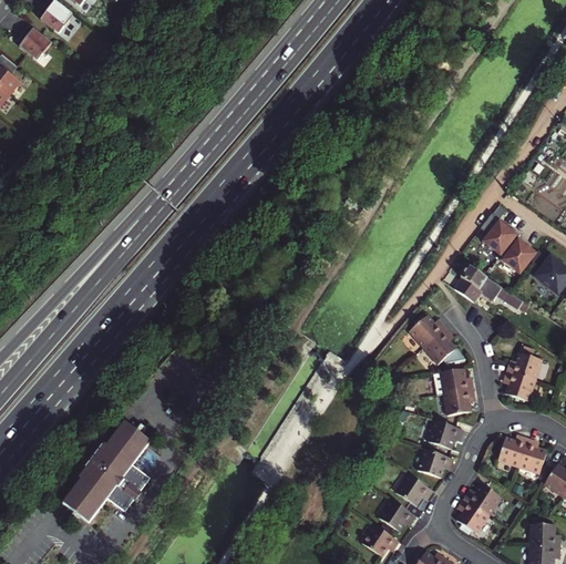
[(72,13),(55,0),(44,0),(37,10),(42,13),(39,17),(58,31),(72,13)]
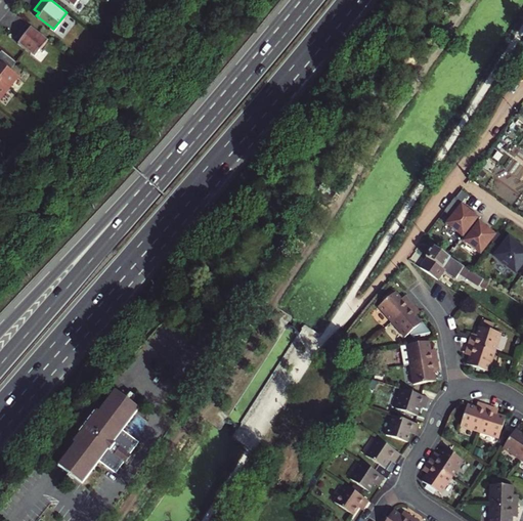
[(47,37),(26,20),(14,34),(19,38),(16,41),(34,54),(47,37)]
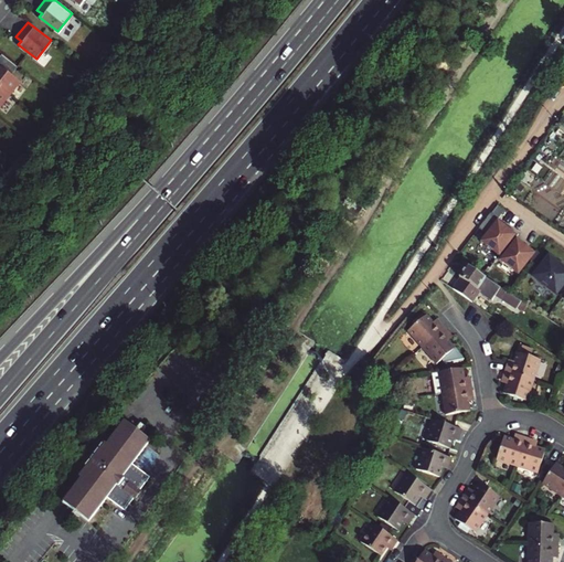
[(0,84),(10,93),(21,80),(0,63),(0,84)]
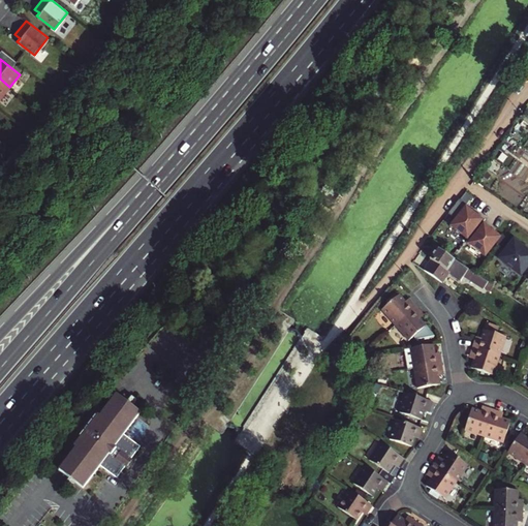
[(0,99),(9,87),(0,79),(0,99)]
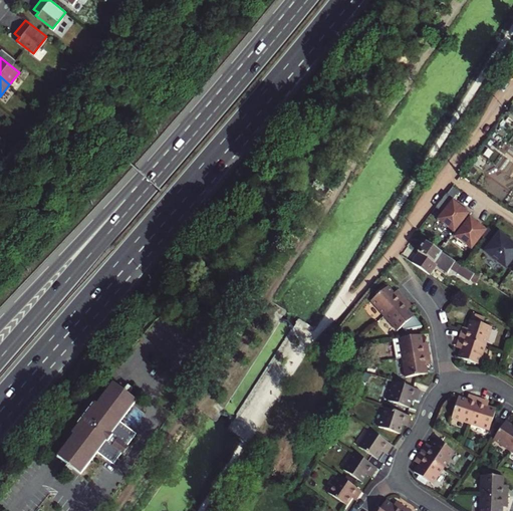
[(331,185),(318,176),(311,186),(324,194),(331,185)]
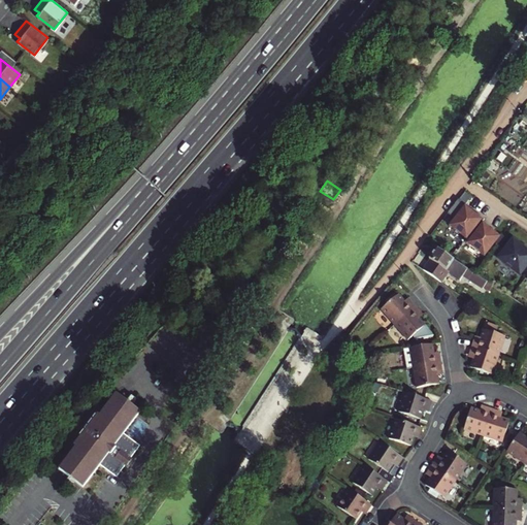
[(482,218),(483,216),(476,210),(475,211),(473,209),(472,211),(464,205),(450,223),(467,235),(467,236),(482,218)]
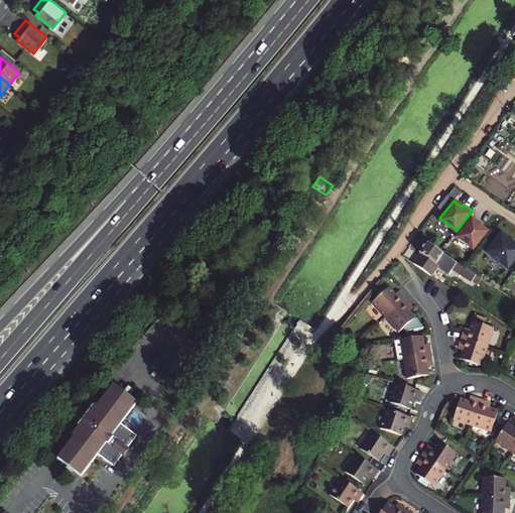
[(477,217),(471,213),(457,231),(457,230),(455,232),(472,245),(485,227),(477,221),(478,220),(476,218),(477,217)]
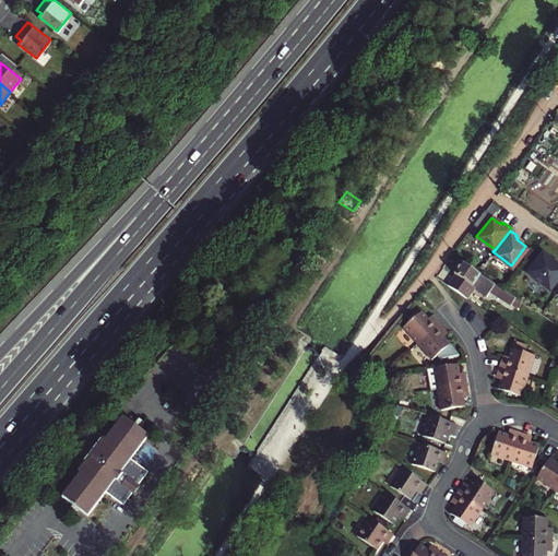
[(529,244),(522,251),(526,255),(533,247),(529,244)]
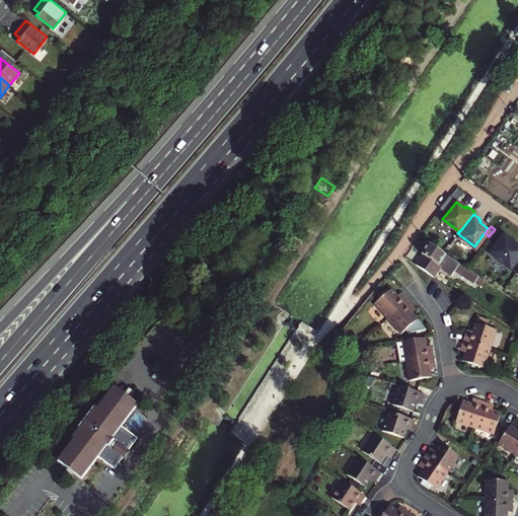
[(496,239),(488,250),(505,264),(507,262),(510,264),(515,258),(515,259),(517,253),(517,241),(516,243),(512,240),(513,239),(502,231),(496,239)]
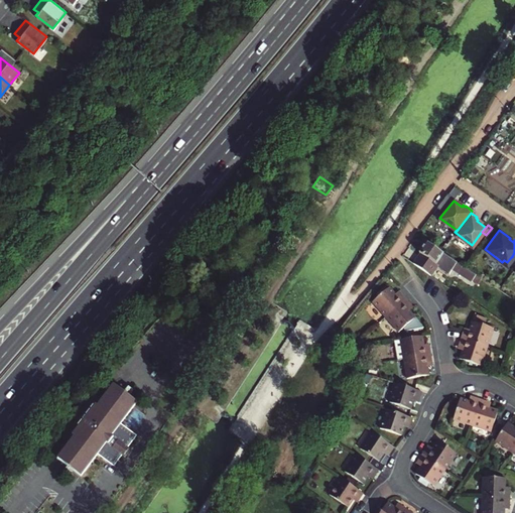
[(420,251),(437,263),(448,270),(452,267),(470,280),(471,278),(475,273),(426,240),(419,250),(420,251)]
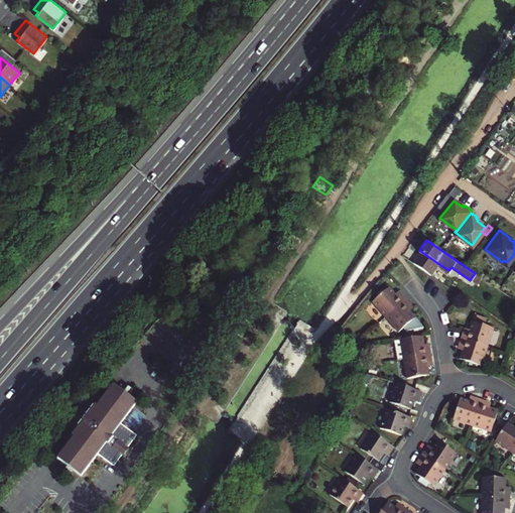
[(437,263),(420,251),(412,261),(430,273),(437,263)]
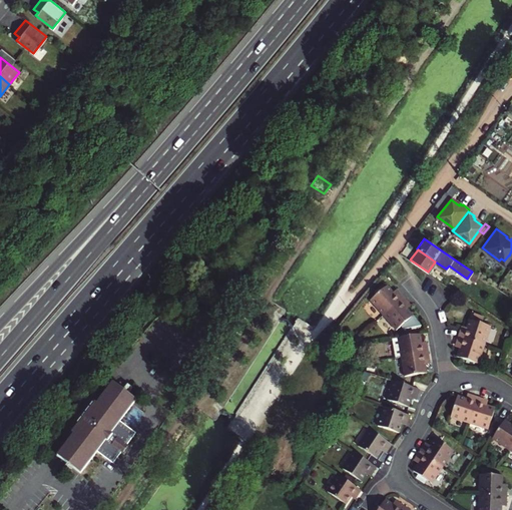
[(386,283),(370,296),(383,312),(404,294),(400,290),(395,293),(392,290),(386,283)]
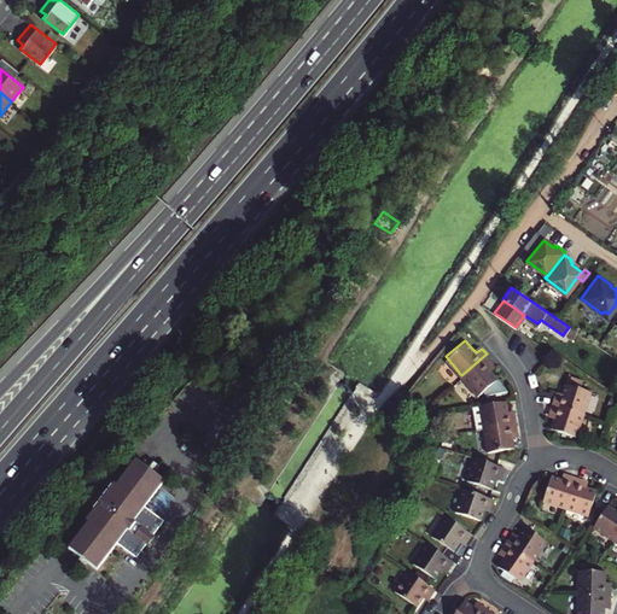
[(492,361),(487,354),(461,375),(477,393),(483,389),(487,392),(507,390),(498,378),(489,369),(487,366),(492,361)]
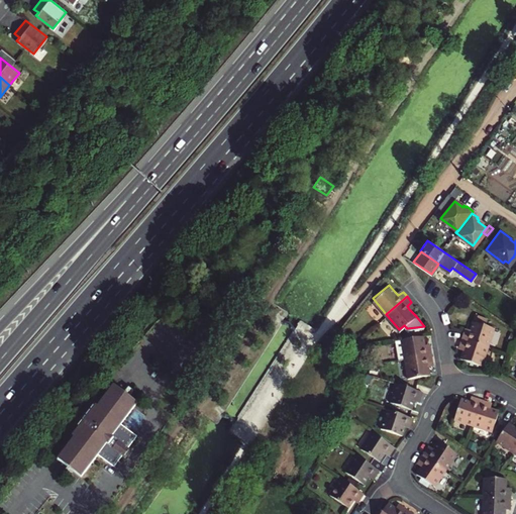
[(471,328),(470,332),(463,330),(461,336),(488,345),(494,326),(486,323),(488,317),(476,313),(471,328)]
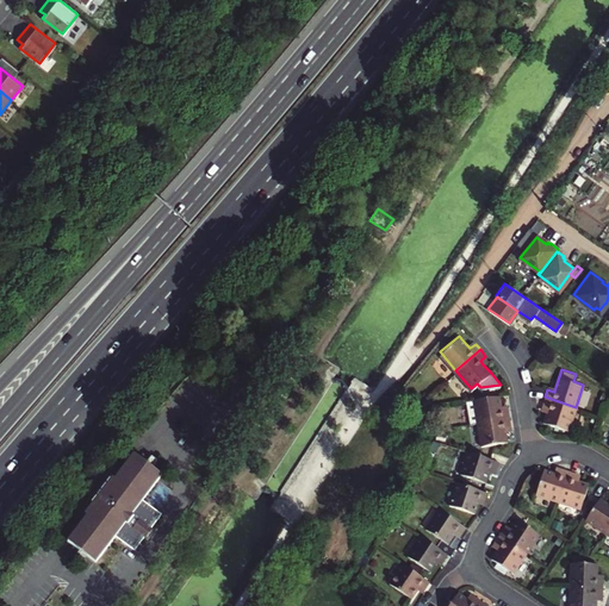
[(501,405),(498,393),(473,398),(477,420),(509,416),(508,408),(501,410),(501,405)]
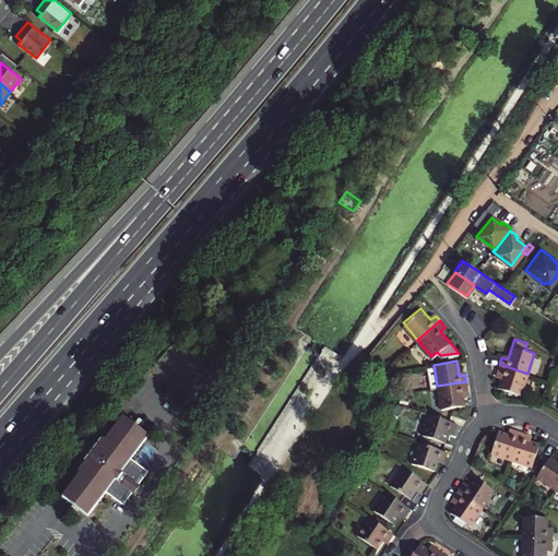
[(521,393),(527,374),(499,364),(497,370),(503,373),(502,377),(499,387),(521,393)]
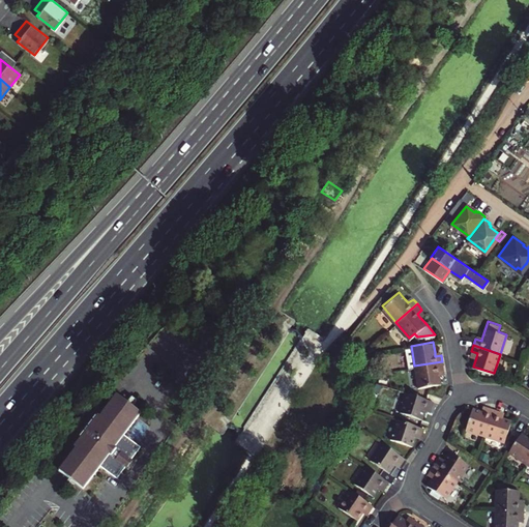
[(440,383),(438,374),(437,370),(443,369),(442,361),(414,366),(417,386),(440,383)]
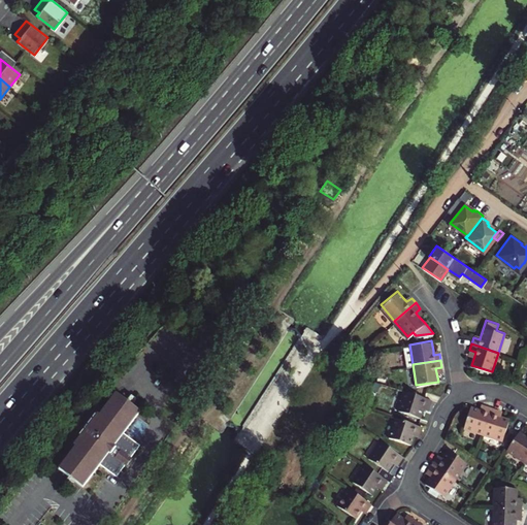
[(420,416),(422,406),(424,402),(429,404),(431,398),(403,389),(397,408),(420,416)]
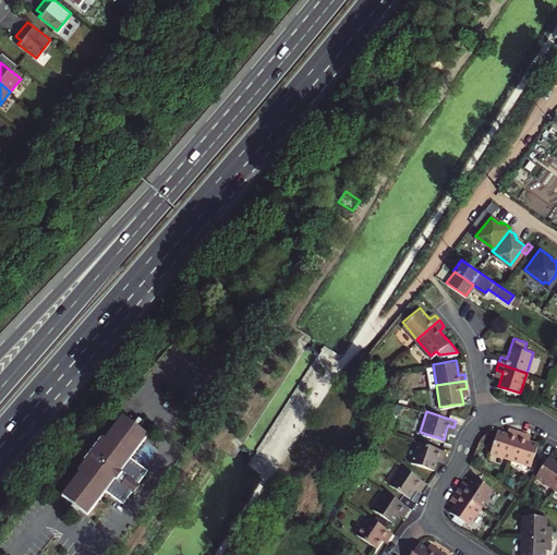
[(81,470),(62,494),(88,514),(106,489),(121,501),(125,499),(133,489),(130,485),(134,479),(138,482),(146,471),(146,467),(130,456),(148,432),(122,413),(105,437),(104,435),(79,469),(81,470)]
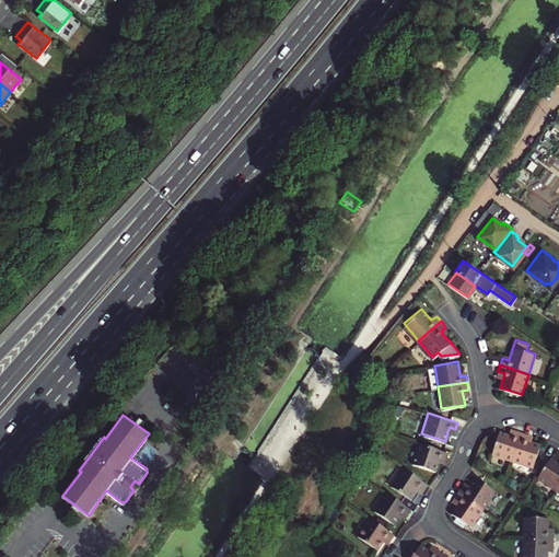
[(499,429),(491,453),(512,460),(521,430),(515,428),(513,434),(509,432),(499,429)]
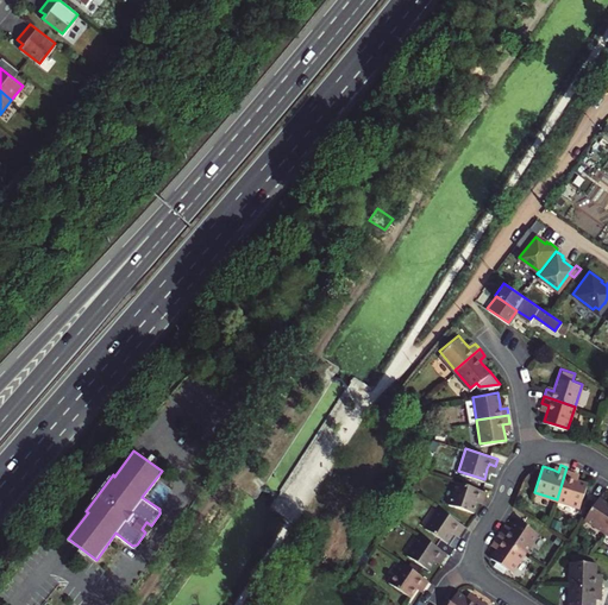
[(566,467),(557,499),(581,506),(589,481),(577,478),(572,477),(575,470),(566,467)]
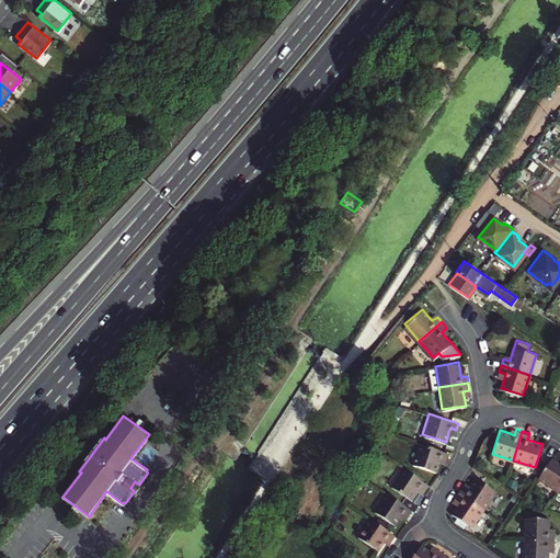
[(420,442),(412,464),(435,470),(438,462),(440,457),(446,458),(448,452),(420,442)]
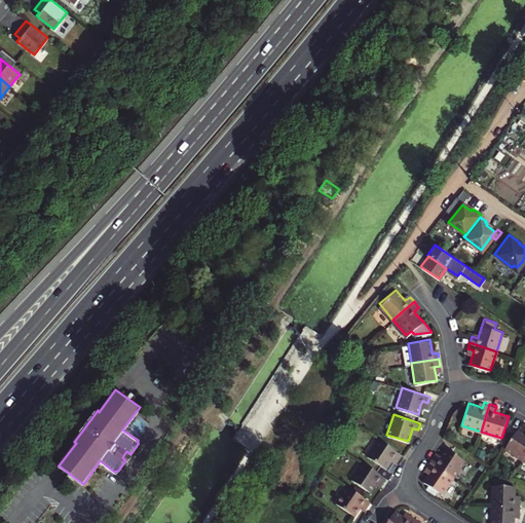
[(503,447),(521,458),(524,452),(524,434),(517,428),(503,447)]
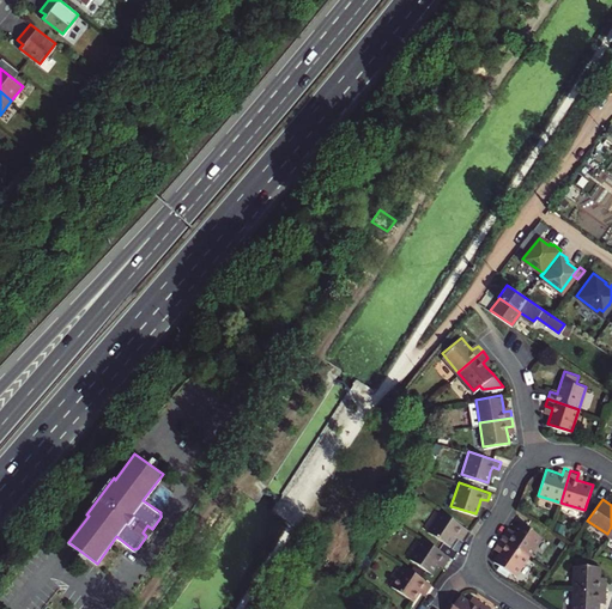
[(468,529),(441,510),(428,530),(449,544),(455,535),(459,531),(464,535),(468,529)]
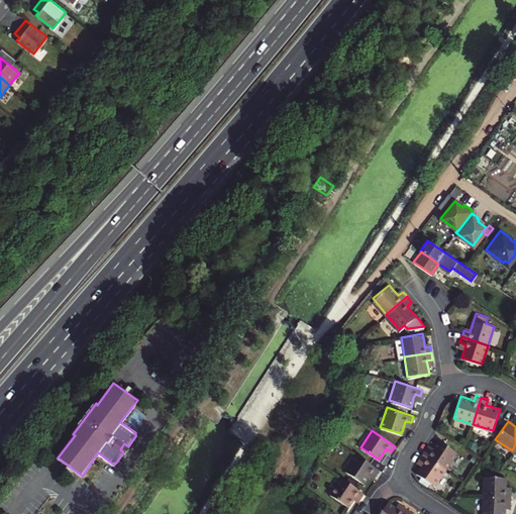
[(456,451),(439,439),(433,446),(431,450),(426,446),(422,452),(445,468),(456,451)]
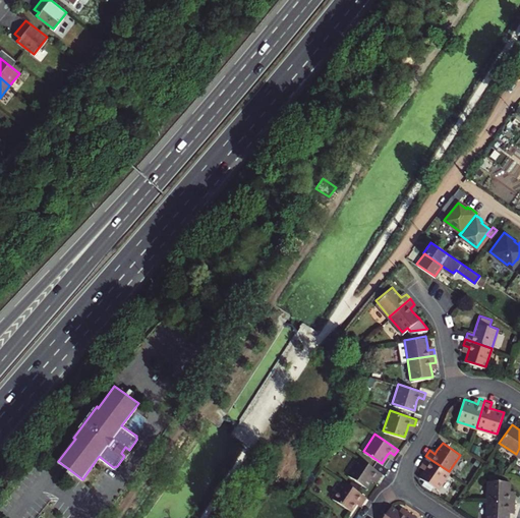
[(124,456),(126,457),(130,451),(129,450),(125,447),(121,453),(124,456)]
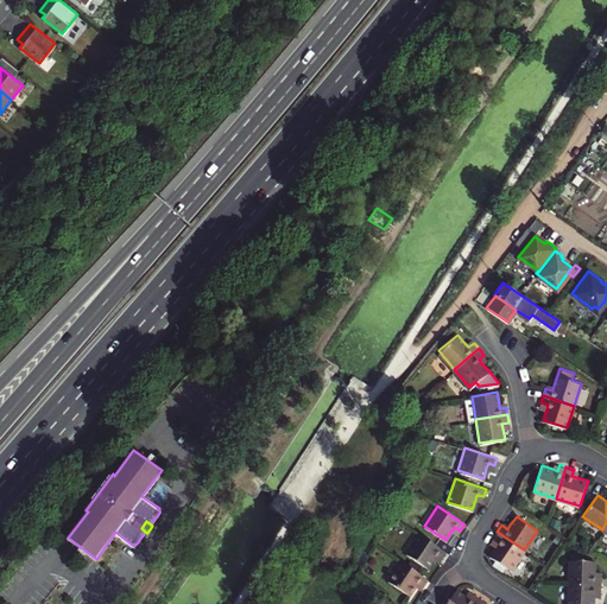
[(511,570),(524,550),(497,532),(493,538),(499,542),(495,547),(489,555),(511,570)]
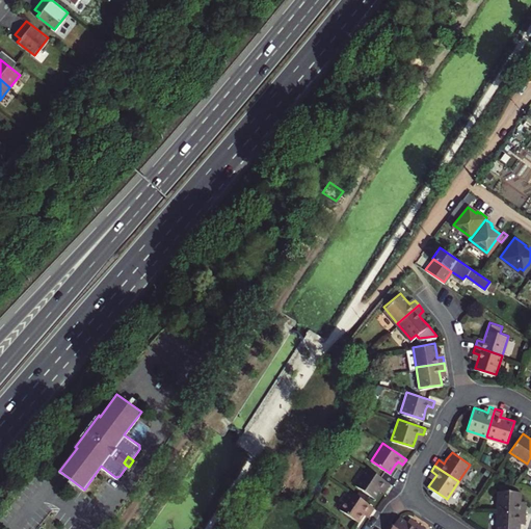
[(391,482),(366,467),(354,483),(373,497),(378,488),(381,485),(387,488),(391,482)]
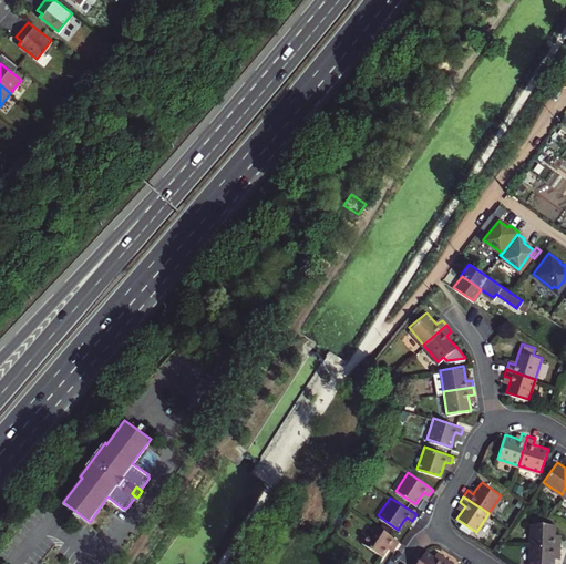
[(400,540),(373,523),(361,541),(381,555),(387,546),(390,542),(395,546),(400,540)]
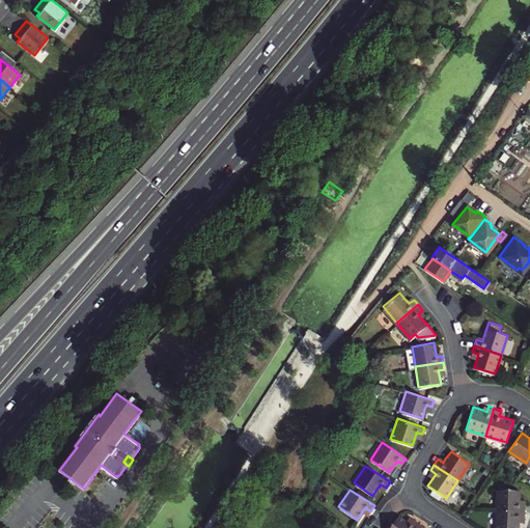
[(520,491),(497,491),(497,509),(525,510),(525,504),(520,504),(520,501),(520,491)]
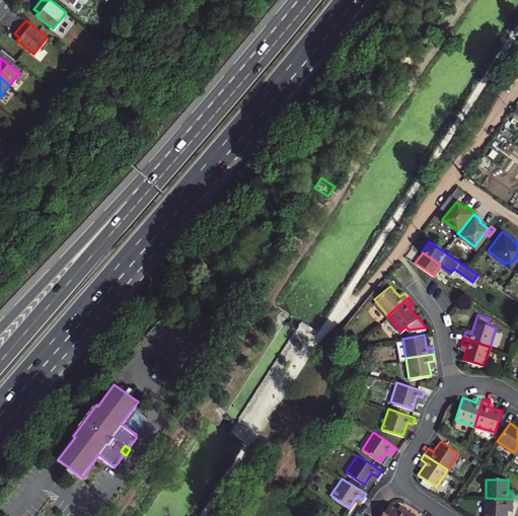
[(513,499),(486,498),(485,515),(508,515),(508,508),(508,504),(513,504),(513,499)]
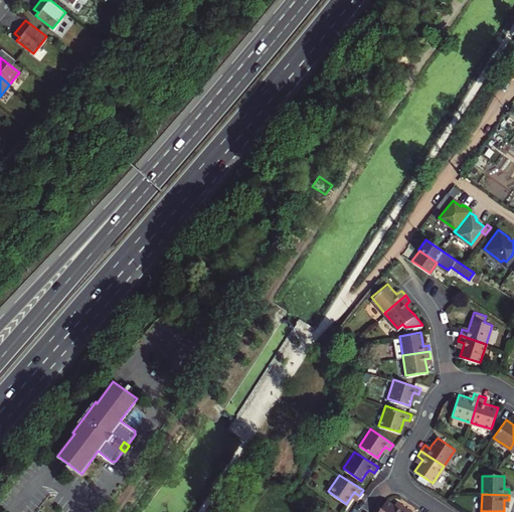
[(394,504),(386,499),(376,511),(400,511),(405,505),(400,502),(397,507),(394,504)]
